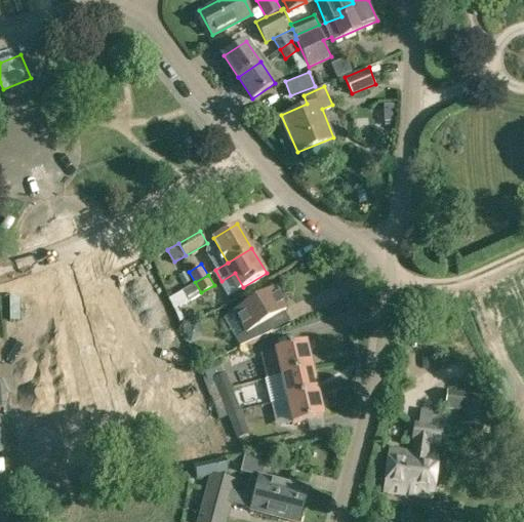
[(185,303),(201,292),(195,282),(178,292),(185,303)]
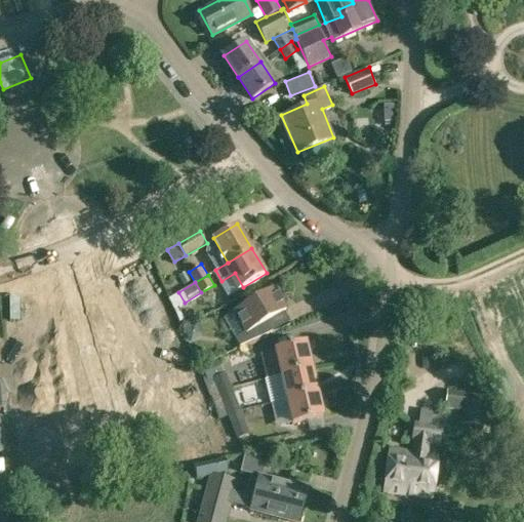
[(275,287),(235,310),(247,331),(236,337),(241,345),(274,330),(268,320),(287,308),(284,304),(288,302),(280,288),(277,291),(275,287)]
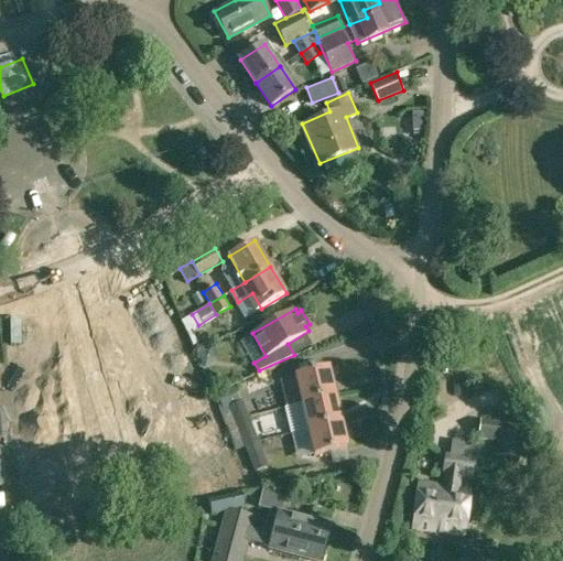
[(299,389),(287,392),(290,406),(302,402),(302,401),(335,394),(328,367),(295,375),(299,389)]
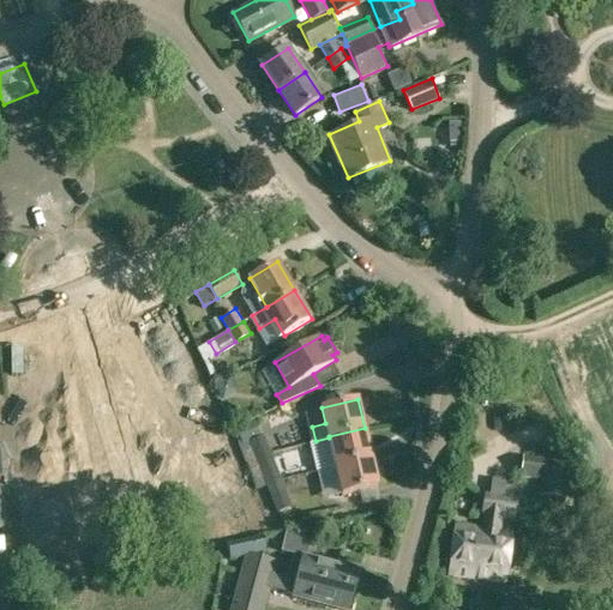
[(235,427),(239,439),(248,435),(251,442),(260,439),(253,420),(235,427)]
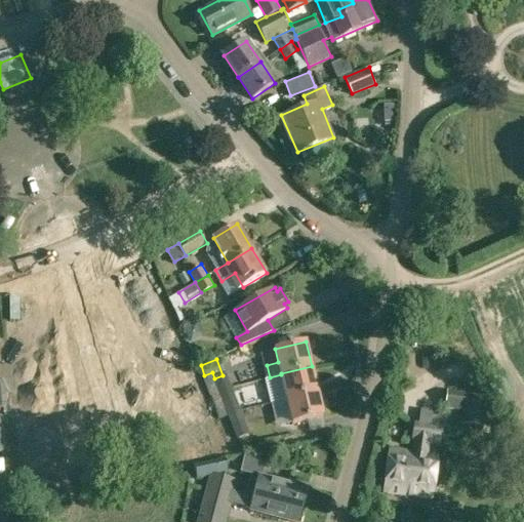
[(275,401),(318,391),(312,366),(281,373),(281,374),(283,385),(272,388),(275,401)]
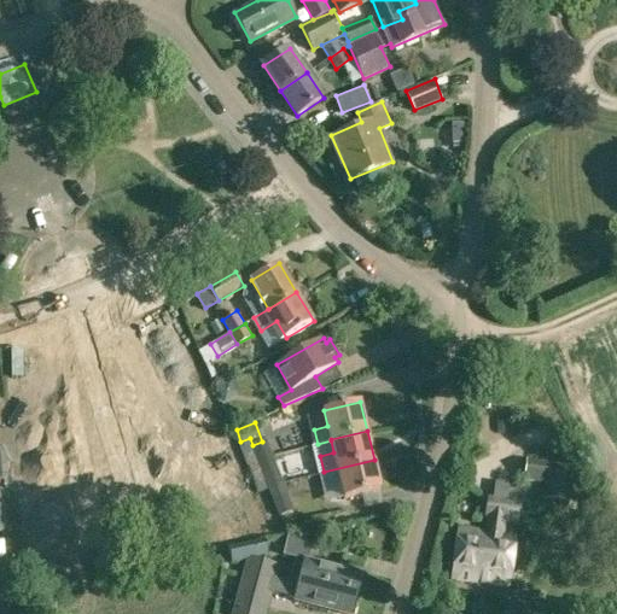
[(250,438),(240,442),(249,463),(258,461),(250,438)]
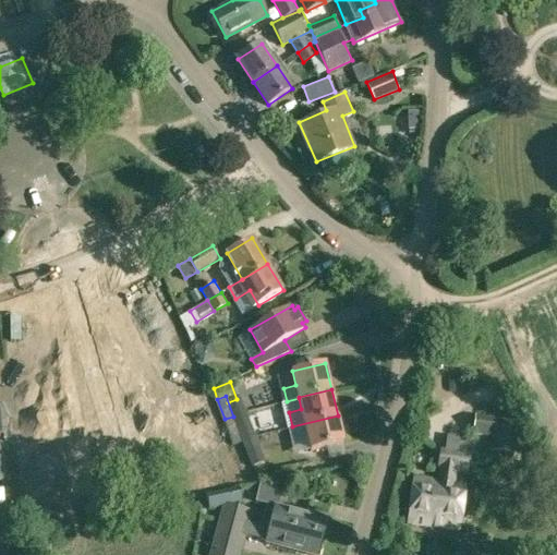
[(237,399),(228,402),(233,417),(247,410),(242,397),(237,399)]
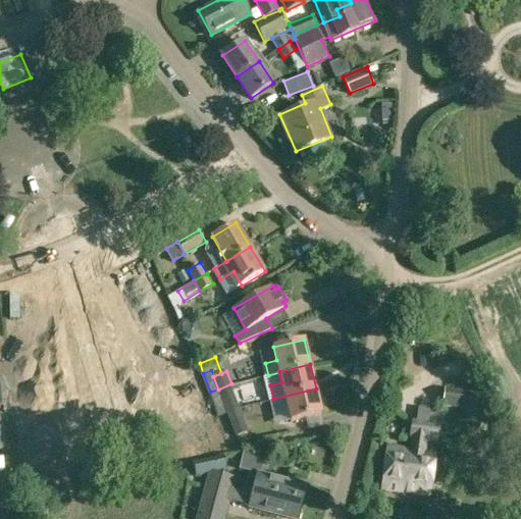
[(241,407),(231,383),(218,390),(226,413),(241,407)]
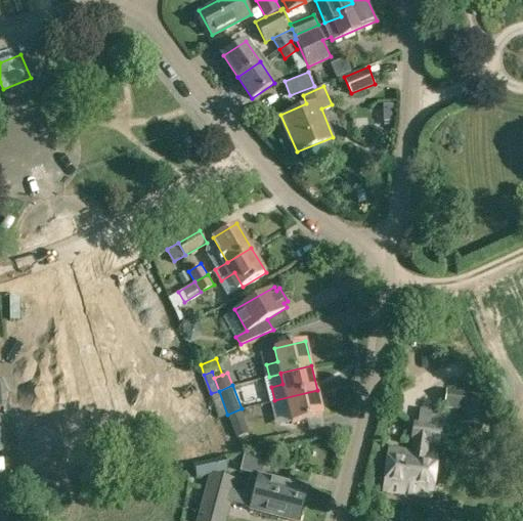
[(485,392),(447,388),(445,405),(465,407),(463,422),(482,424),(485,392)]
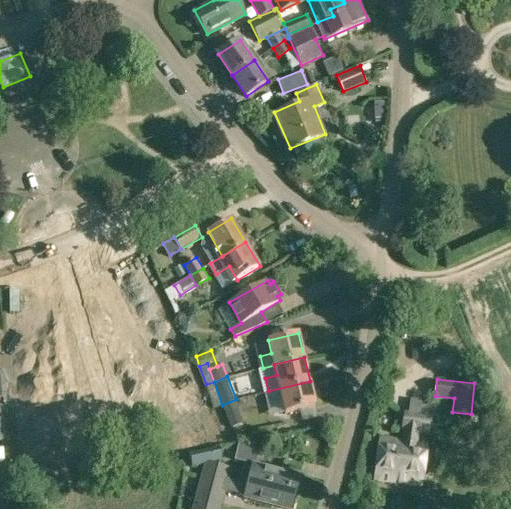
[(316,404),(310,381),(268,391),(270,400),(282,398),(285,412),(316,404)]
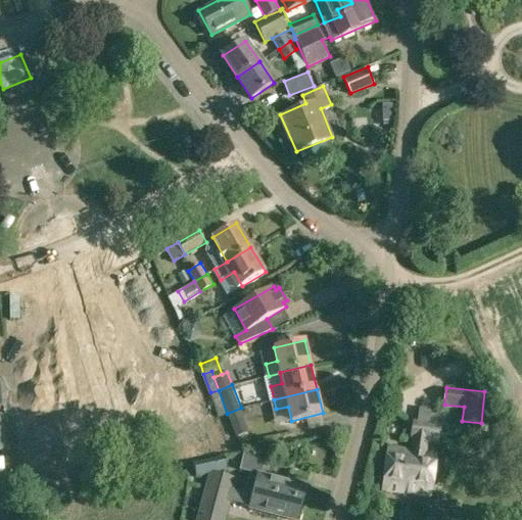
[(227,414),(219,390),(210,392),(220,416),(227,414)]
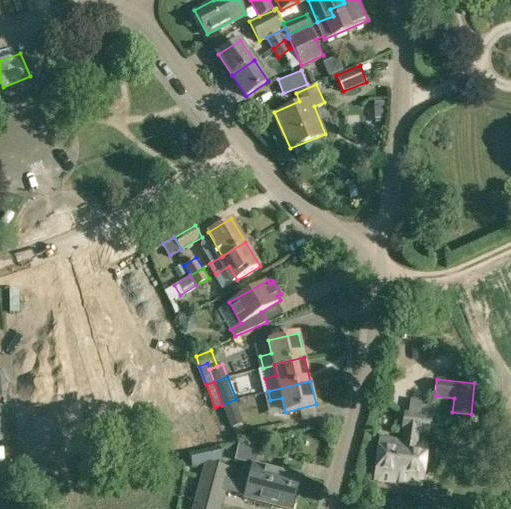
[(381,438),(376,478),(422,485),(428,444),(417,442),(419,431),(429,432),(431,416),(429,416),(431,401),(410,398),(408,413),(407,413),(404,441),(381,438)]
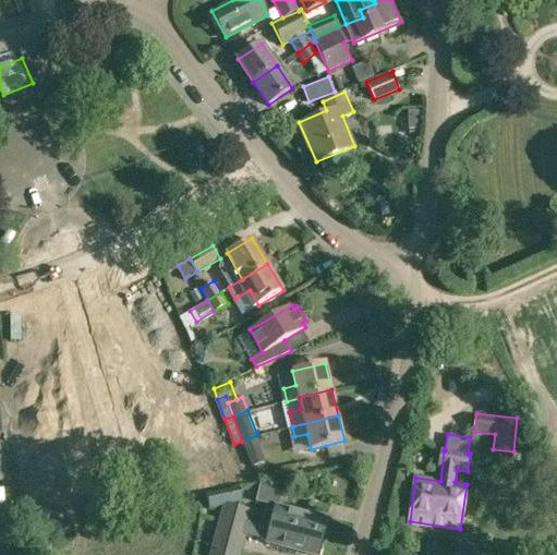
[(266,460),(257,435),(242,442),(251,466),(266,460)]
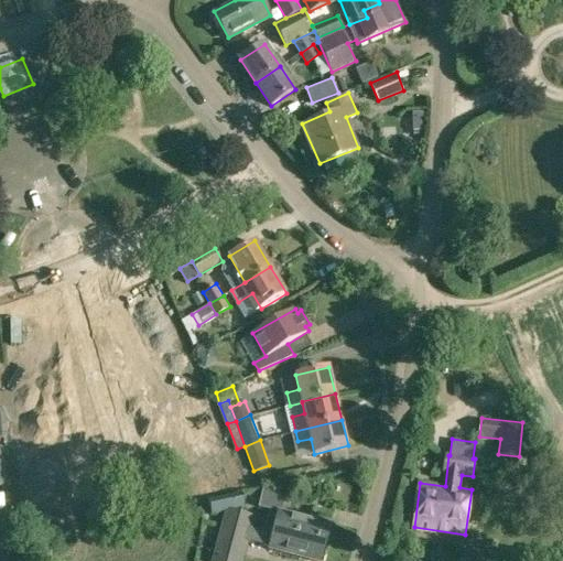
[(208,498),(212,513),(229,508),(237,506),(234,493),(208,498)]
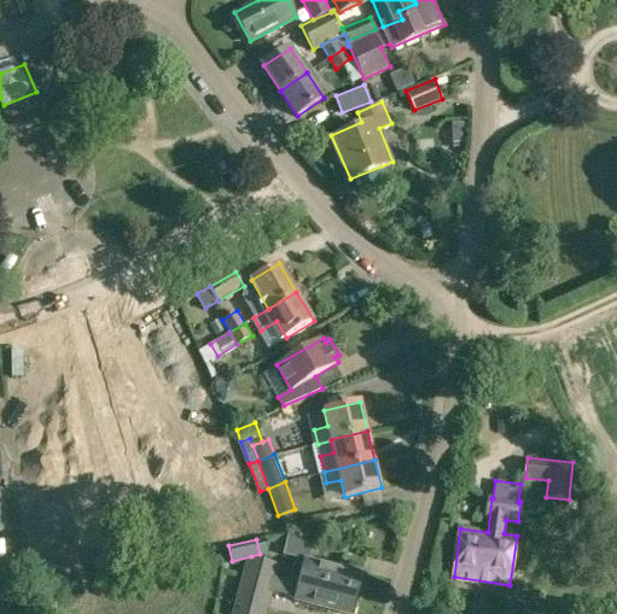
[(251,556),(246,571),(268,577),(272,562),(251,556)]
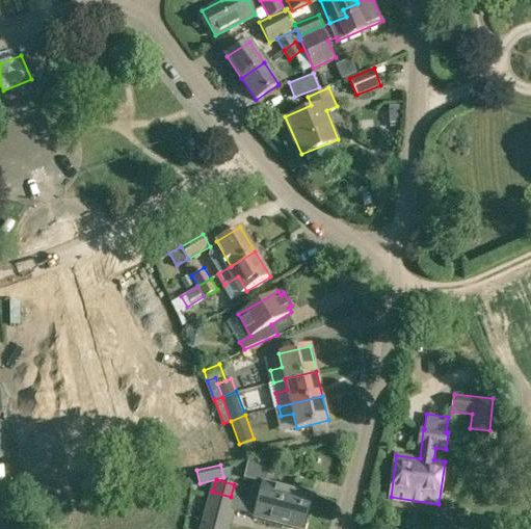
[(254,482),(249,496),(259,499),(308,511),(312,495),(263,481),(262,484),(254,482)]
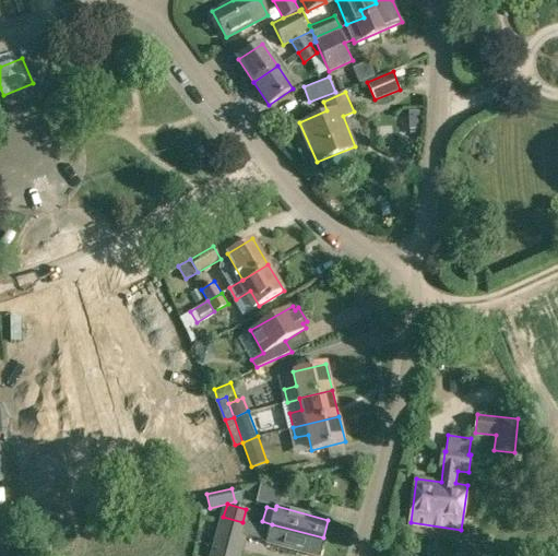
[(214,529),(211,543),(217,545),(235,551),(238,552),(245,524),(242,523),(242,522),(223,517),(222,517),(218,530),(214,529)]
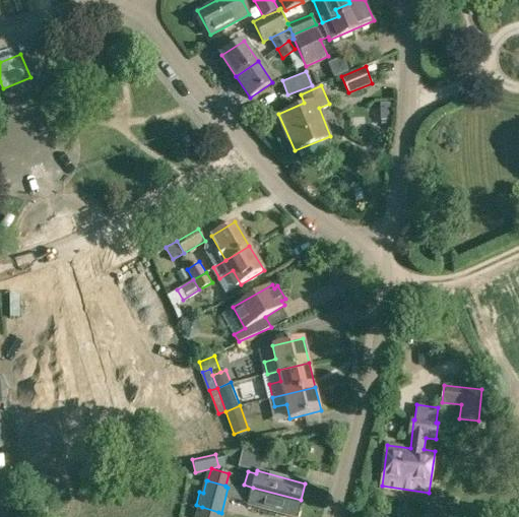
[(0,481),(0,496),(8,496),(7,481),(0,481)]
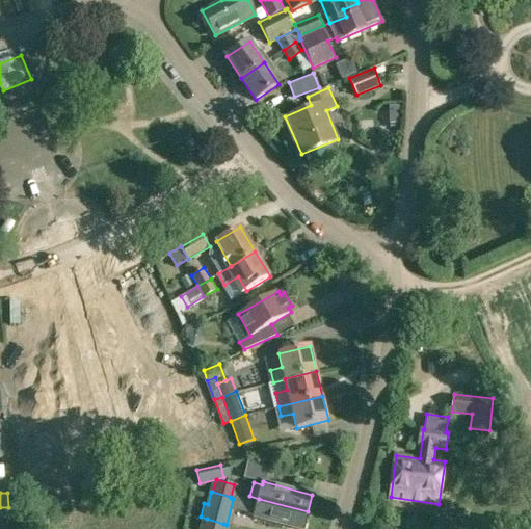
[(301,528),(302,528),(308,511),(259,499),(255,512),(254,517),(301,528)]
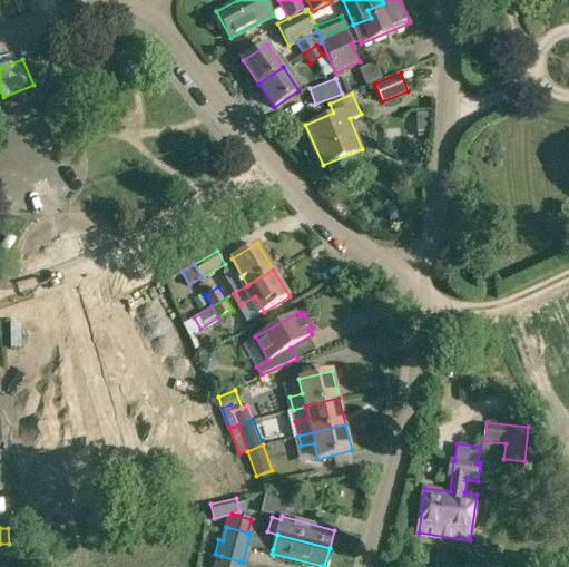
[(9,544),(0,544),(0,561),(10,561),(9,544)]
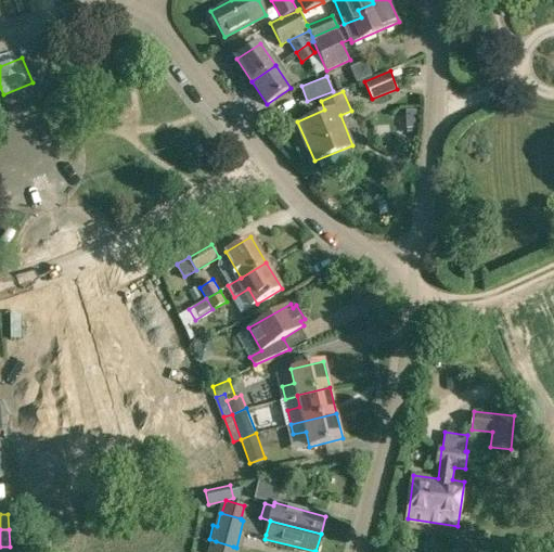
All buildings are outlined.
